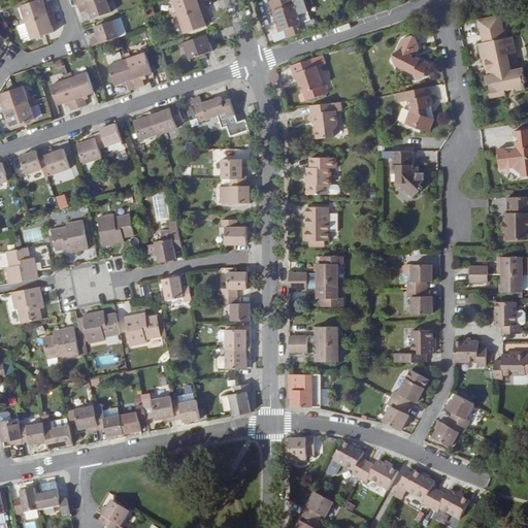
[(46,4),(44,0),(38,0),(22,5),(27,20),(28,23),(55,13),(53,5),(47,7),(46,4)]
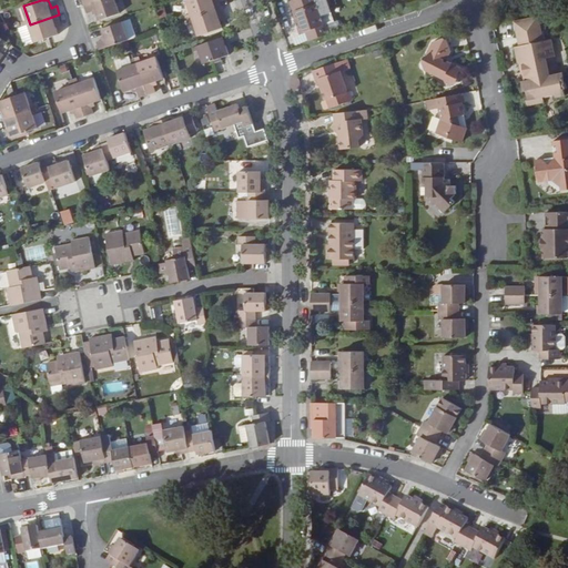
[(102,0),(85,6),(88,13),(93,12),(97,10),(99,14),(101,21),(121,14),(115,0),(102,0)]
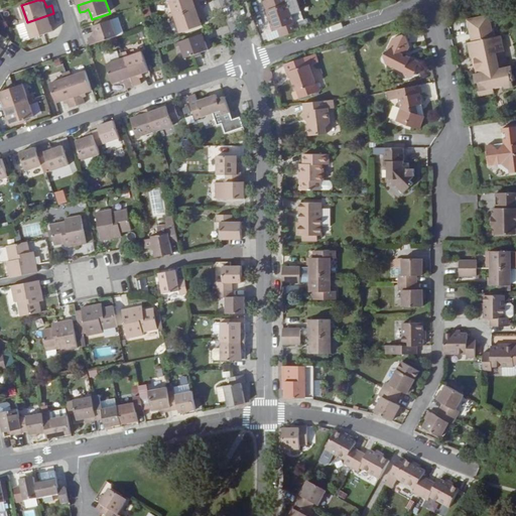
[(175,17),(203,8),(201,1),(195,3),(194,0),(174,0),(170,2),(174,14),(175,17)]
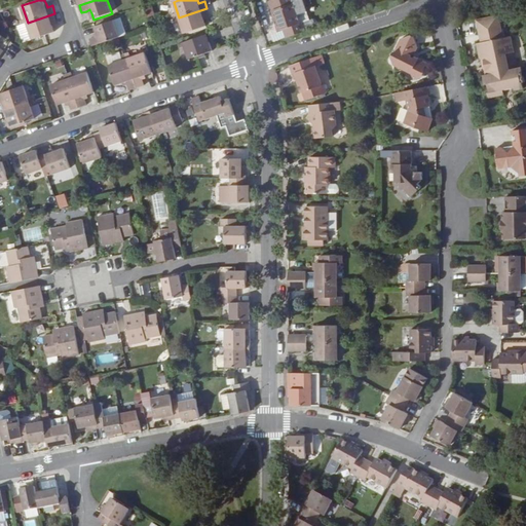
[(284,30),(287,38),(306,31),(303,23),(300,24),(298,16),(308,12),(303,0),(274,0),(271,1),(278,22),(275,23),(278,31),(284,30)]
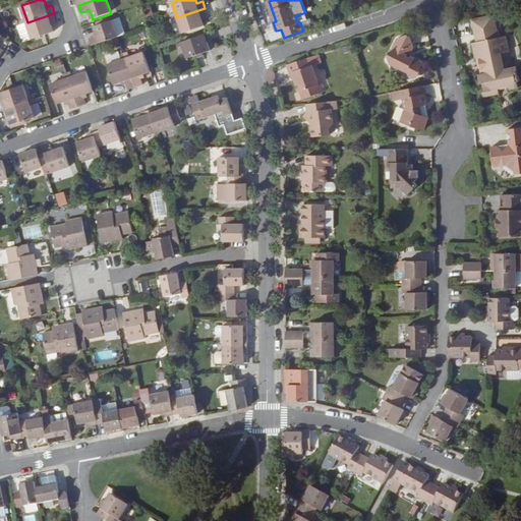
[(266,2),(273,22),(276,21),(269,1),(266,2)]
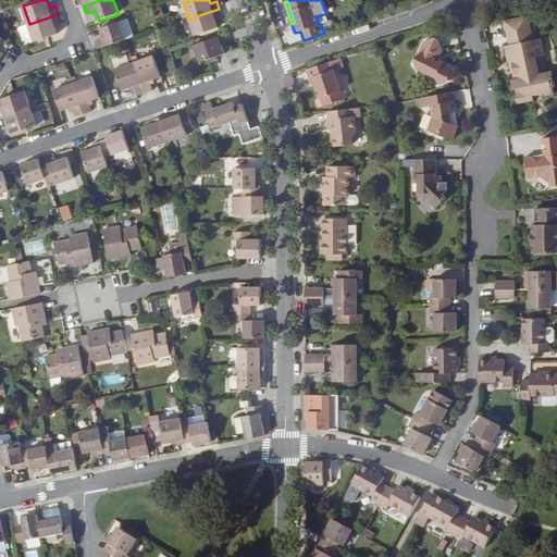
[(196,36),(219,28),(217,22),(215,19),(221,16),(219,9),(189,19),(192,23),(196,36)]
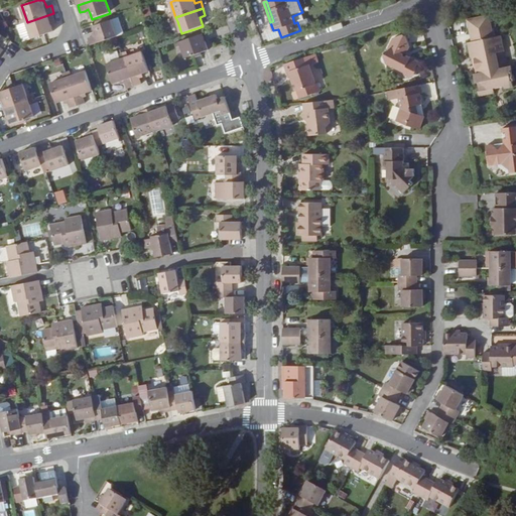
[(27,22),(28,25),(32,39),(42,36),(53,32),(51,25),(51,22),(56,20),(53,13),(27,22)]
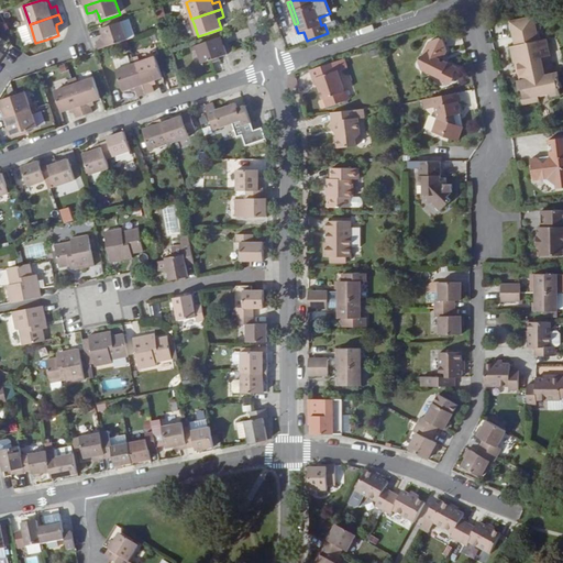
[(512,59),(515,72),(545,65),(543,55),(547,54),(542,37),(536,39),(533,29),(530,29),(529,24),(532,24),(530,14),(506,20),(512,44),(507,46),(510,57),(512,59)]
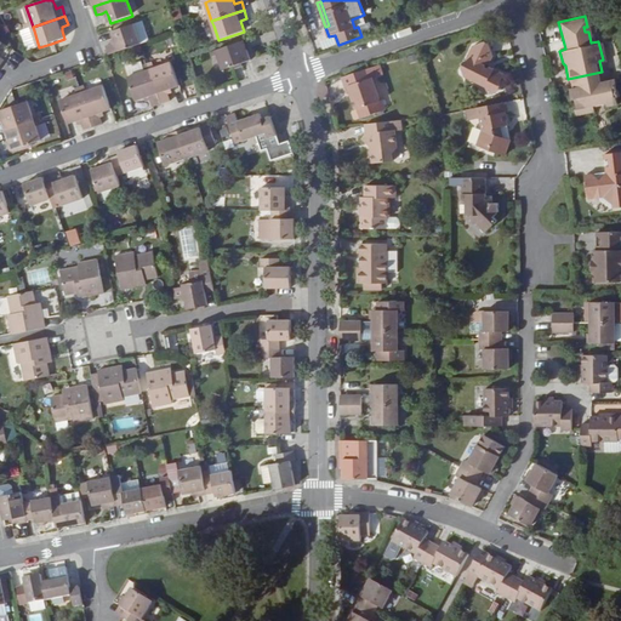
[(369,23),(358,27),(362,36),(372,33),(369,23)]
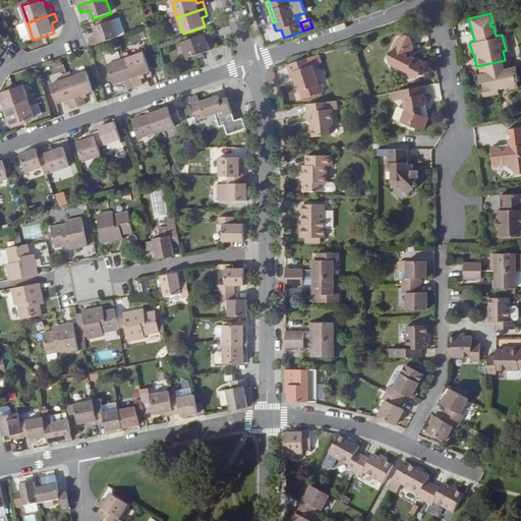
[(90,39),(92,47),(119,38),(118,34),(114,20),(95,26),(97,33),(98,36),(95,37),(90,39)]
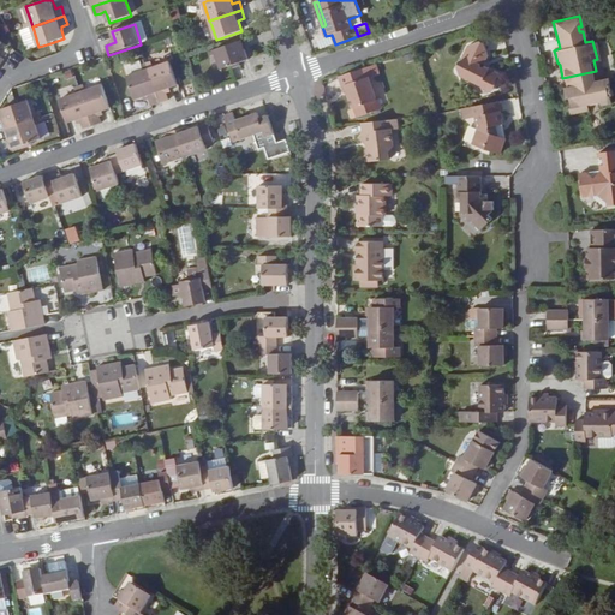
[(248,51),(245,41),(215,51),(216,55),(222,70),(232,66),(240,64),(249,61),(246,51),(248,51)]
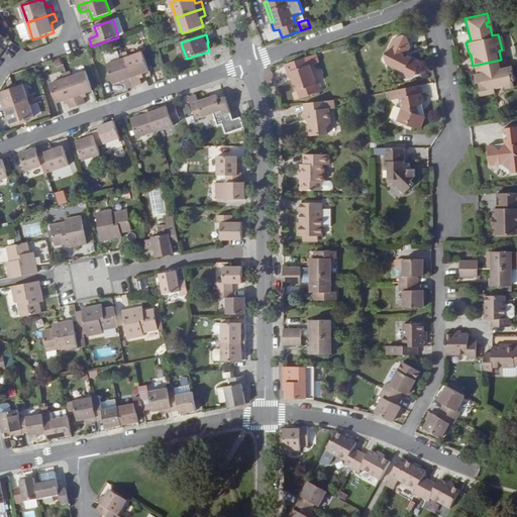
[(404,53),(407,53),(409,45),(407,36),(404,35),(394,38),(388,50),(385,57),(388,64),(397,68),(405,72),(407,78),(419,74),(417,69),(421,61),(408,55),(405,56),(404,53)]
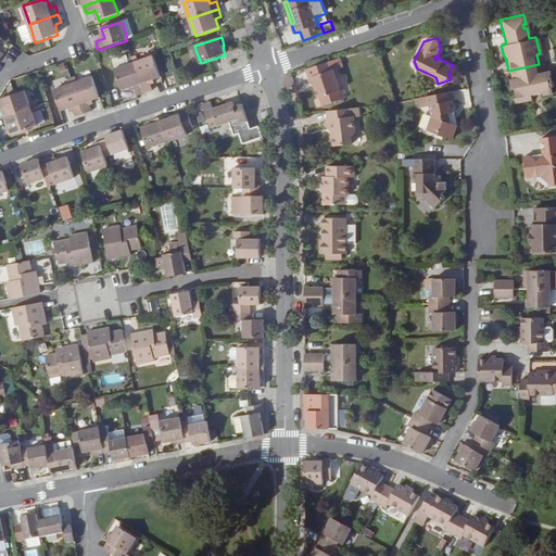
[(135,63),(146,93),(153,91),(151,85),(150,81),(154,79),(162,77),(154,57),(139,62),(135,63)]
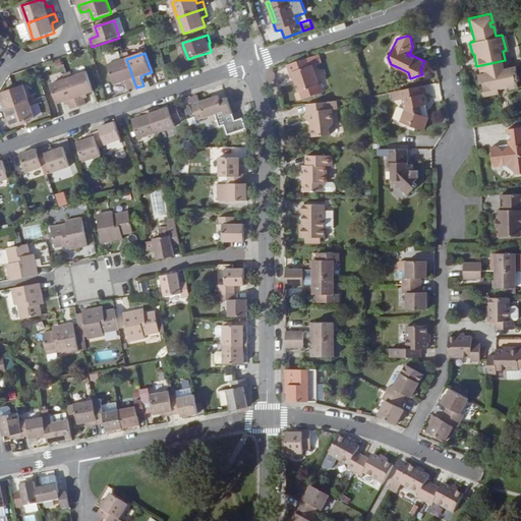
[(319,54),(288,65),(290,74),(292,73),(298,93),(299,93),(302,100),(319,95),(315,87),(319,87),(311,66),(322,63),(319,54)]
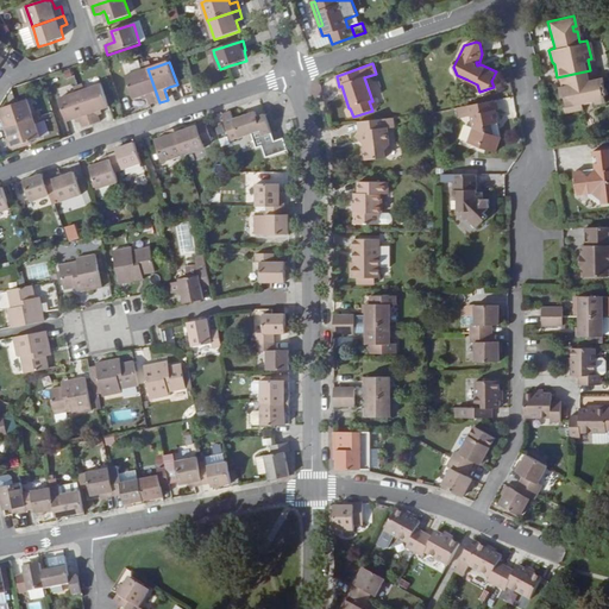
[(126,76),(135,99),(143,96),(146,95),(148,99),(151,106),(159,102),(148,69),(144,71),(126,76)]
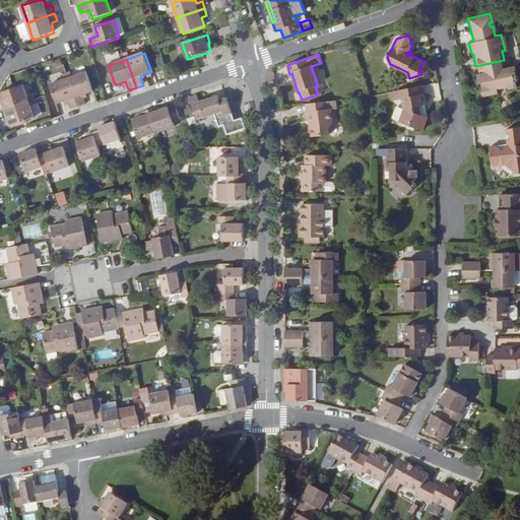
[(475,66),(474,66),(478,84),(480,84),(485,83),(488,90),(494,88),(495,90),(506,87),(507,90),(516,87),(515,81),(517,81),(514,67),(509,68),(507,59),(504,60),(475,66)]
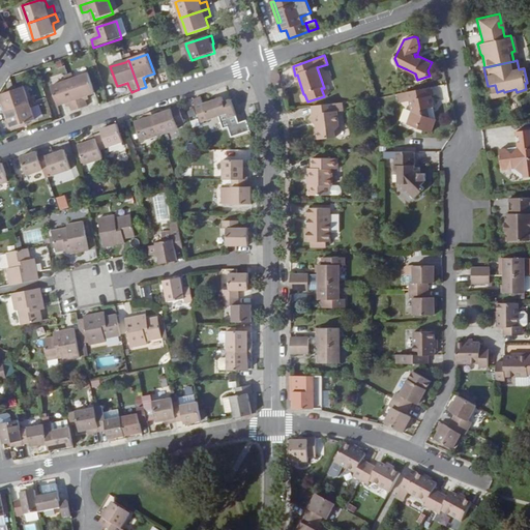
[(70,80),(80,110),(88,107),(85,100),(84,97),(89,95),(95,93),(89,74),(74,79),(70,80)]
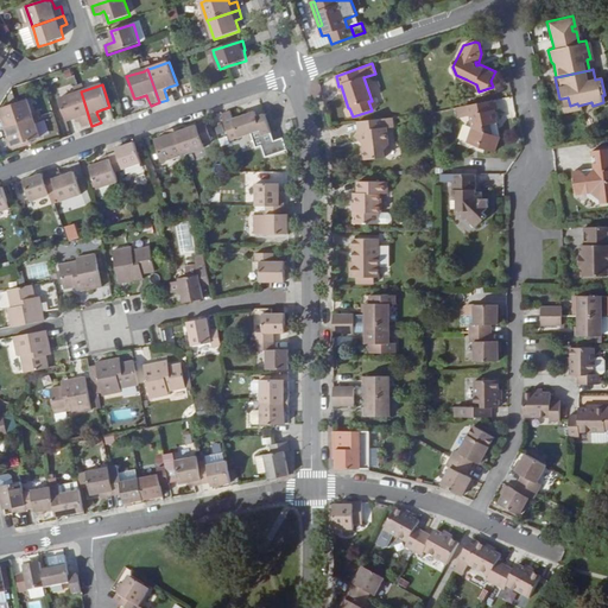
[(59,99),(67,121),(75,119),(80,118),(81,121),(83,128),(92,126),(81,92),(77,93),(59,99)]
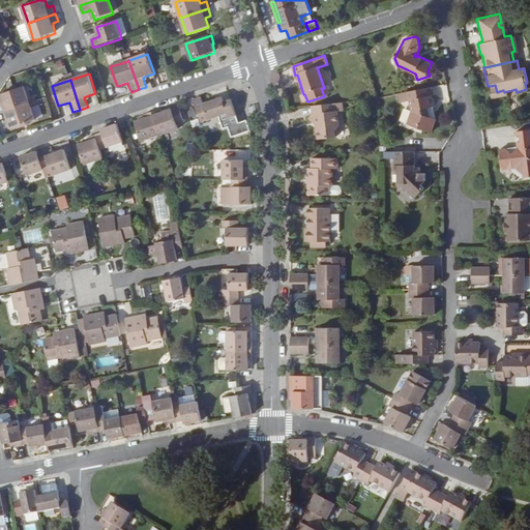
[(495,85),(490,86),(492,93),(489,93),(491,101),(505,98),(504,92),(503,90),(497,92),(495,85)]
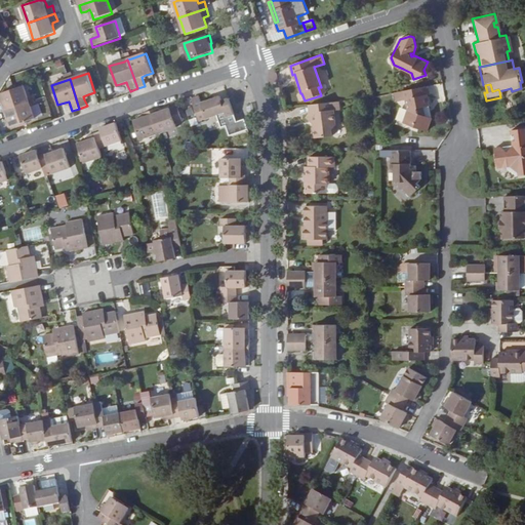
[(0,103),(3,111),(29,102),(28,98),(24,86),(13,89),(8,91),(0,93),(3,103),(0,103)]
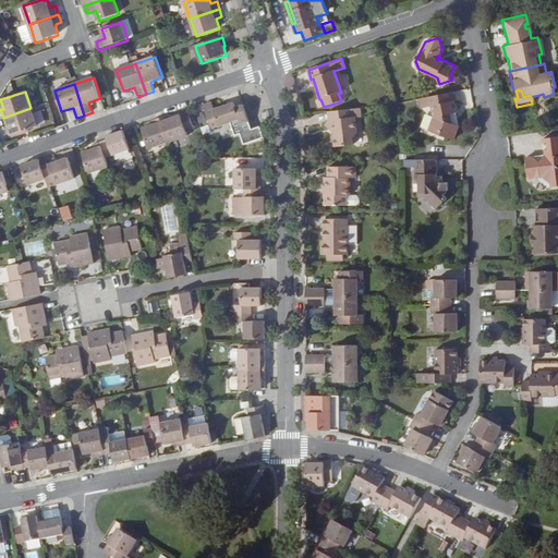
[(456,102),(453,92),(424,97),(426,108),(431,108),(433,119),(428,133),(436,135),(440,133),(445,134),(446,137),(453,140),(458,126),(452,124),(450,116),(456,114),(453,104),(456,102)]
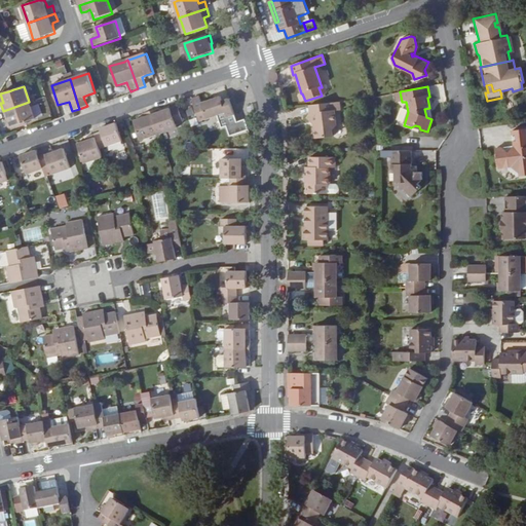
[(227,118),(236,115),(230,100),(222,102),(221,98),(202,105),(199,98),(192,100),(199,122),(200,122),(226,113),(227,118)]
